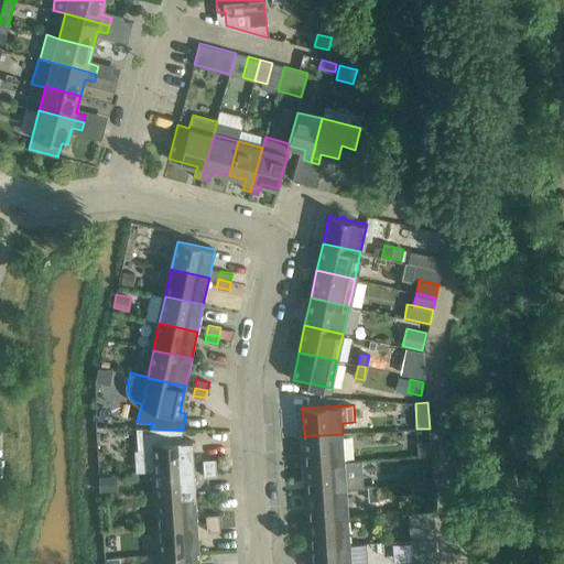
[(183,430),(151,429),(137,427),(138,449),(154,448),(155,470),(194,468),(192,440),(182,441),(183,430)]
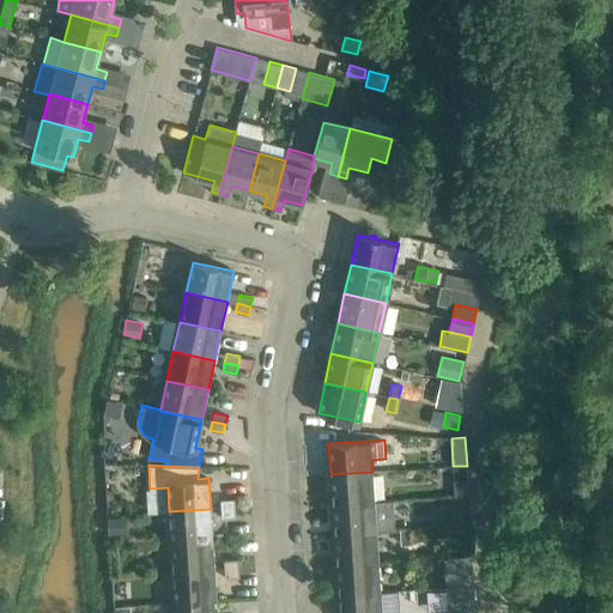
[(468,493),(467,466),(453,466),(455,495),(468,493)]
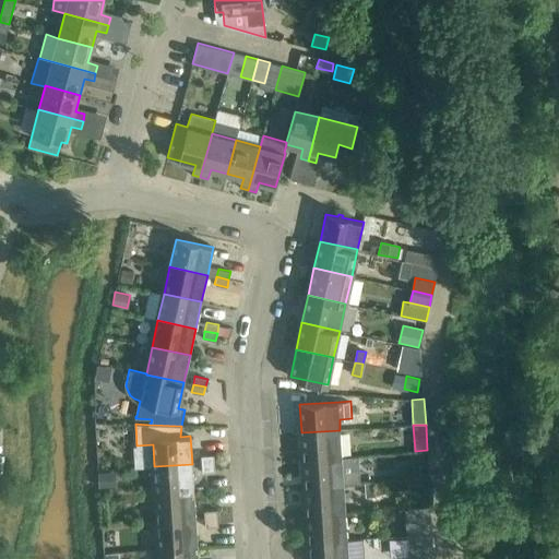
[(342,458),(340,430),(301,432),(304,460),(342,458)]
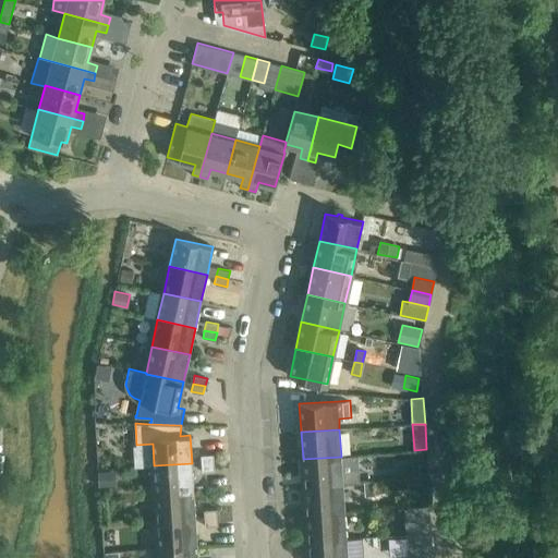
[(201,455),(202,463),(214,462),(214,453),(201,455)]
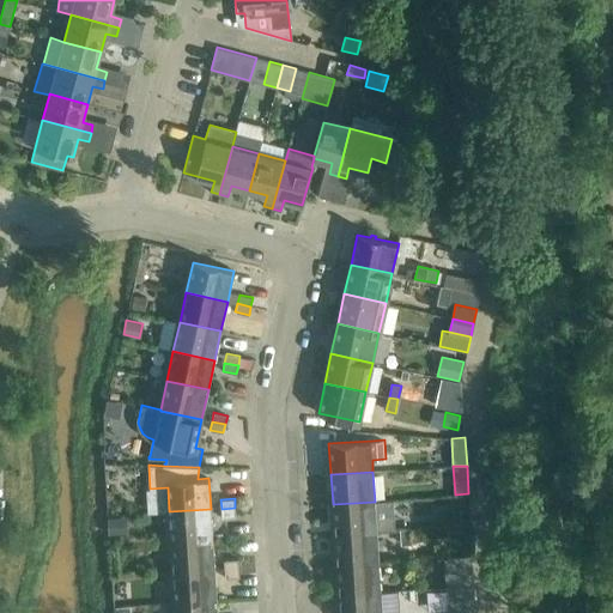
[(393,501),(375,502),(333,504),(335,535),(377,532),(395,530),(393,501)]
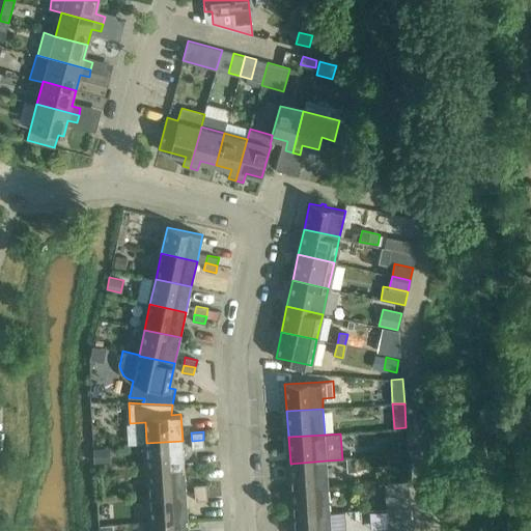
[(185,467),(183,441),(146,443),(147,469),(185,467)]
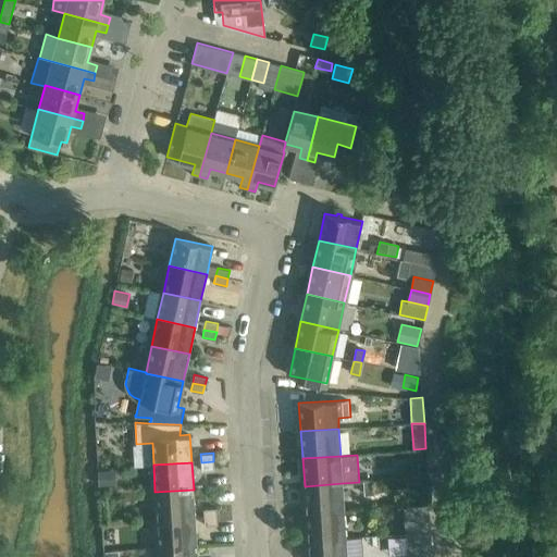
[(409,463),(410,478),(428,477),(426,462),(409,463)]
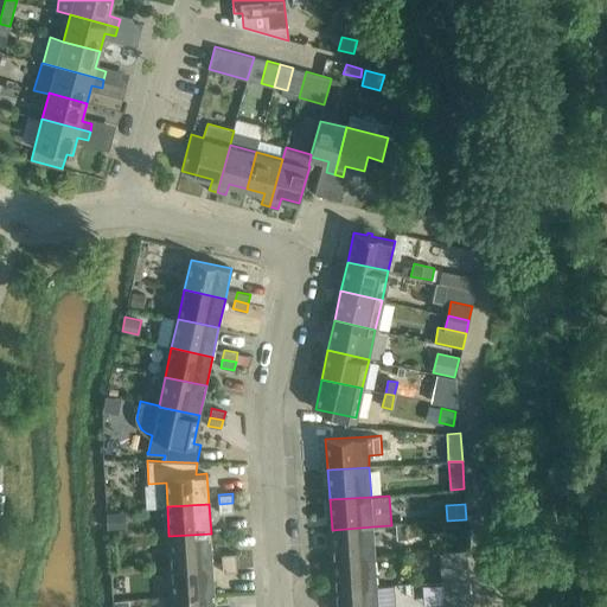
[(407,524),(396,525),(397,538),(408,538),(407,524)]
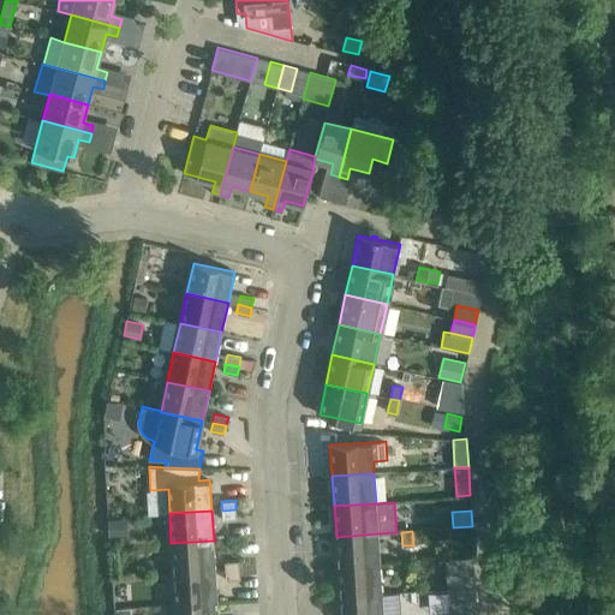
[(380,563),(378,533),(336,537),(338,566),(380,563)]
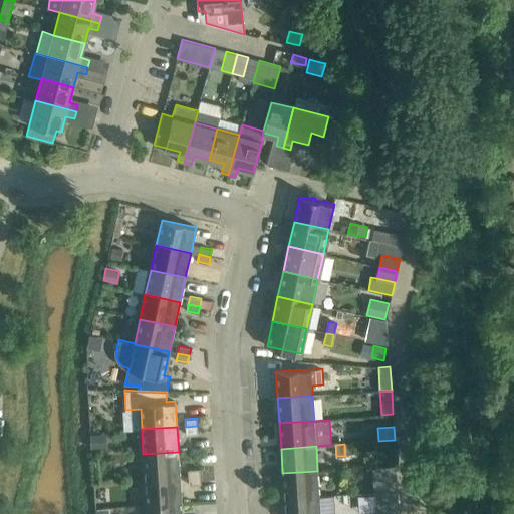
[(180,477),(179,452),(143,454),(145,480),(180,477)]
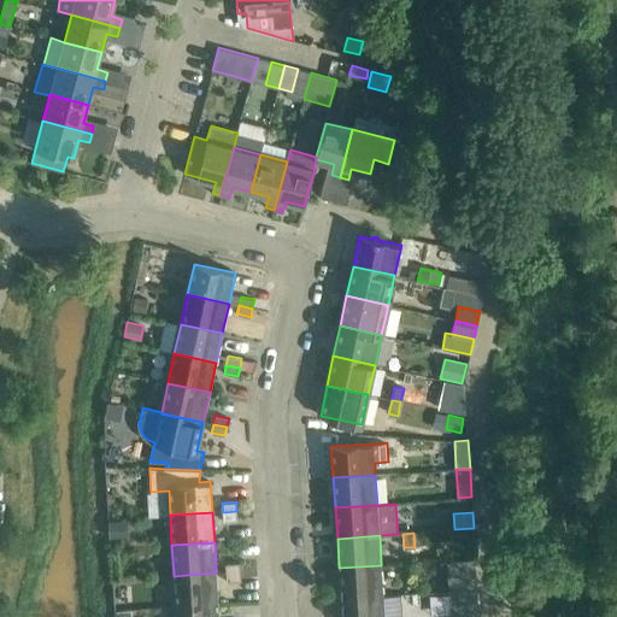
[(475,559),(451,560),(447,562),(448,592),(477,589),(475,559)]
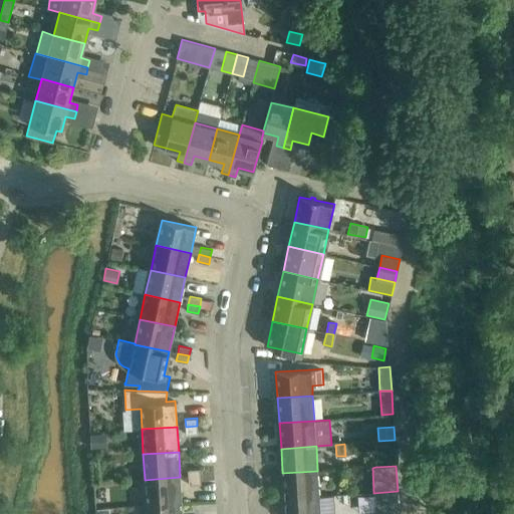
[(188,469),(189,477),(201,476),(200,469),(188,469)]
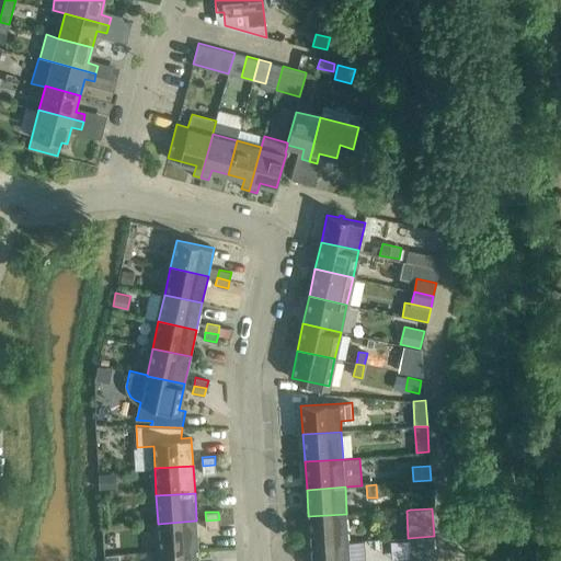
[(348,541),(346,514),(308,516),(310,545),(348,541)]
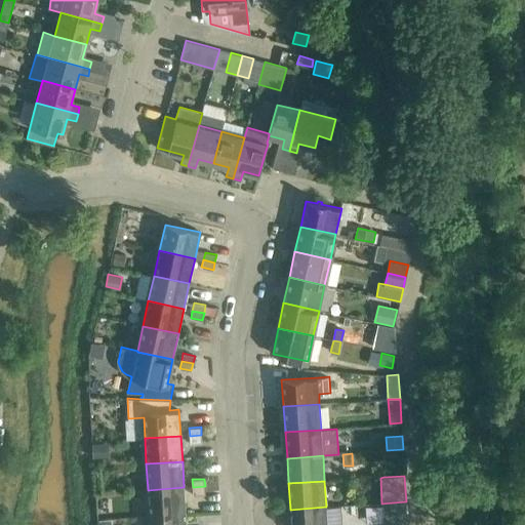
[(186,514),(184,487),(148,490),(150,516),(186,514)]
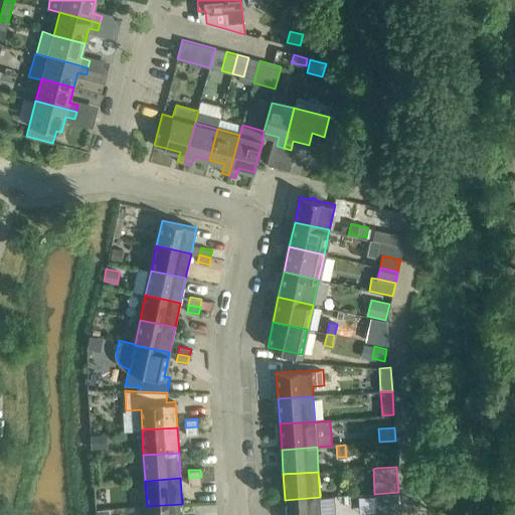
[(388,514),(399,514),(398,492),(374,494),(375,514),(388,514)]
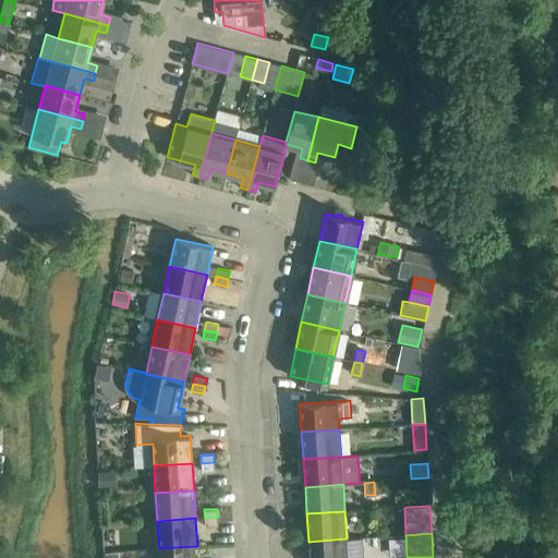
[(348,557),(347,538),(308,542),(308,557),(348,557)]
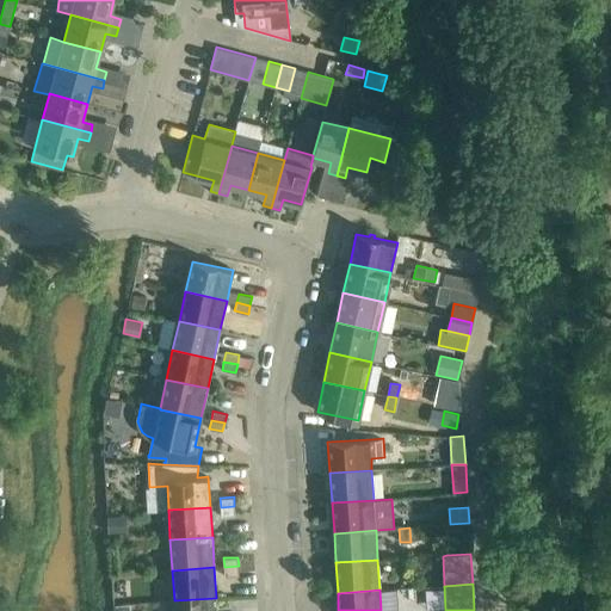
[(216,610),(216,598),(174,600),(174,610),(216,610)]
